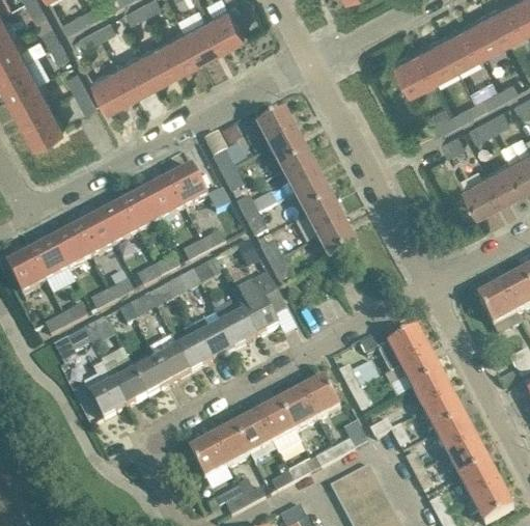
[(27,0),(33,14),(44,7),(39,0),(27,0)]
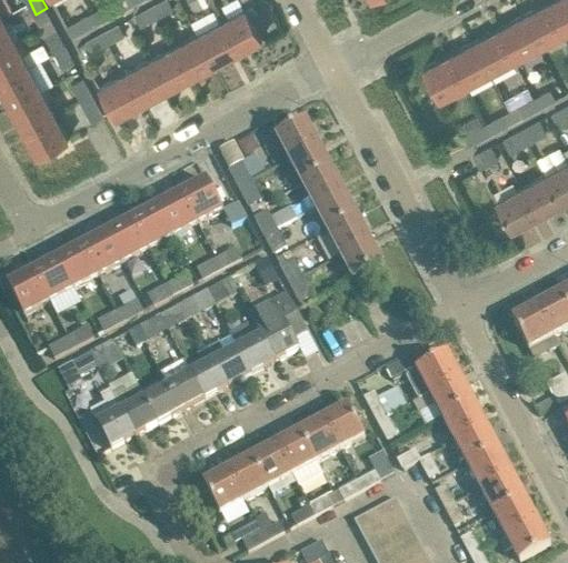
[(105,0),(91,8),(97,18),(116,8),(110,0),(105,0)]
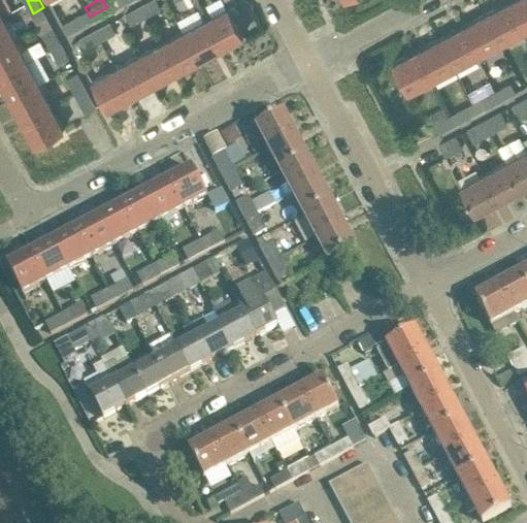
[(147,8),(143,0),(138,0),(127,6),(133,17),(147,8)]
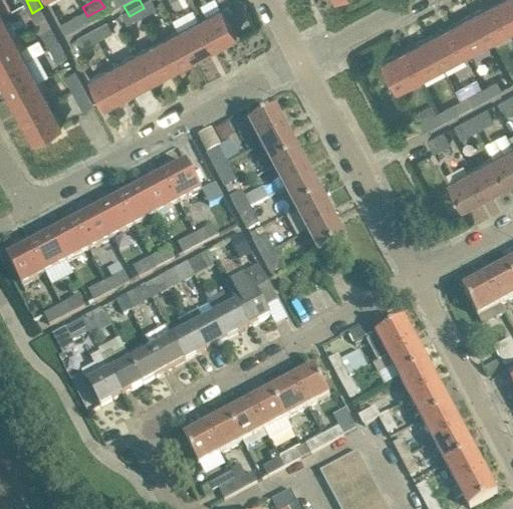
[(140,0),(144,8),(159,0),(140,0)]
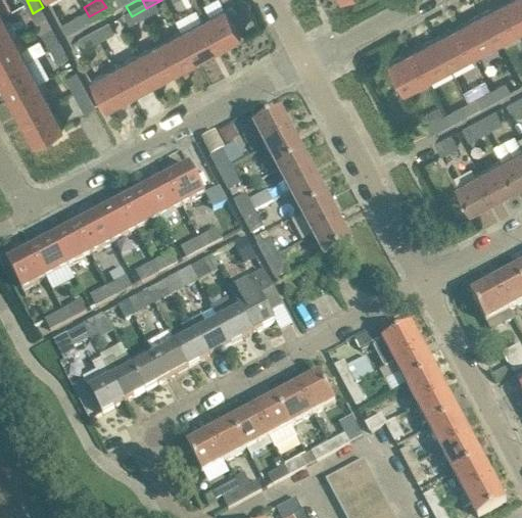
[(496,0),(479,9),(494,37),(517,26),(504,0),(496,0)]
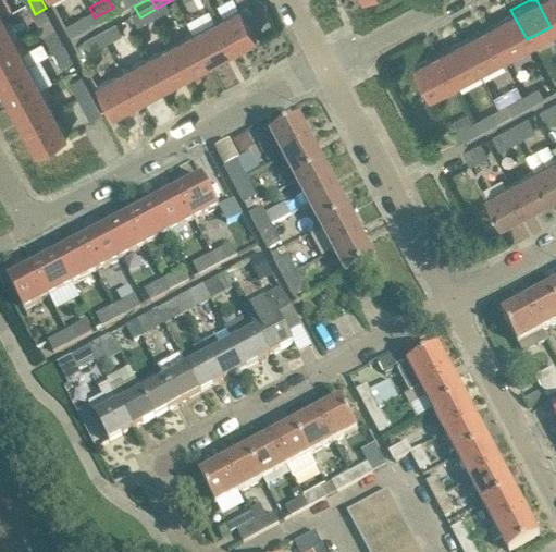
[(536,0),(551,27),(555,24),(555,0),(536,0)]
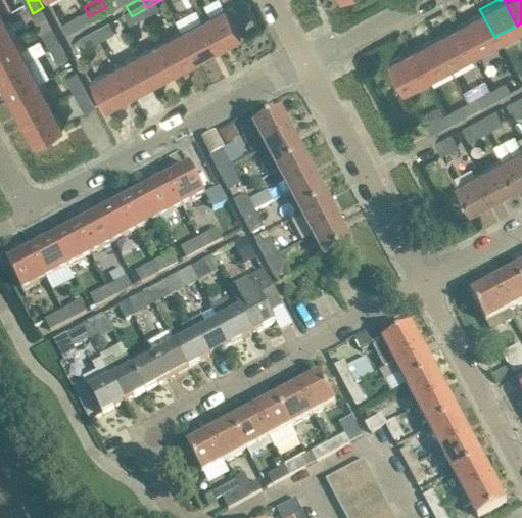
[(226,1),(203,13),(219,42),(241,30),(226,1)]
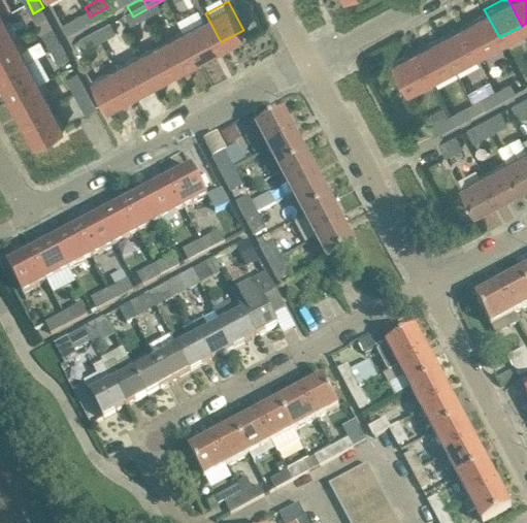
[(90,17),(85,7),(63,20),(68,29),(90,17)]
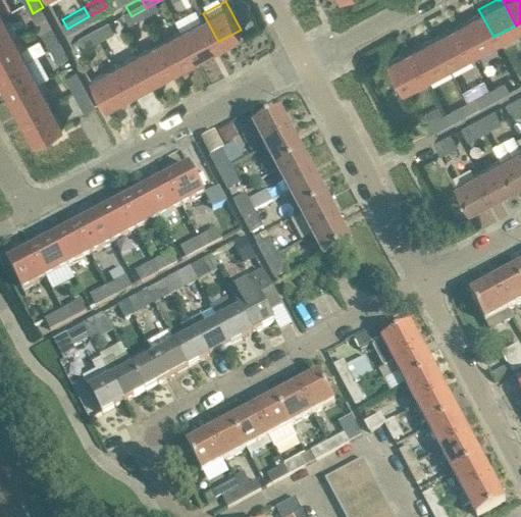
[(478,9),(456,20),(471,49),(493,37),(478,9)]
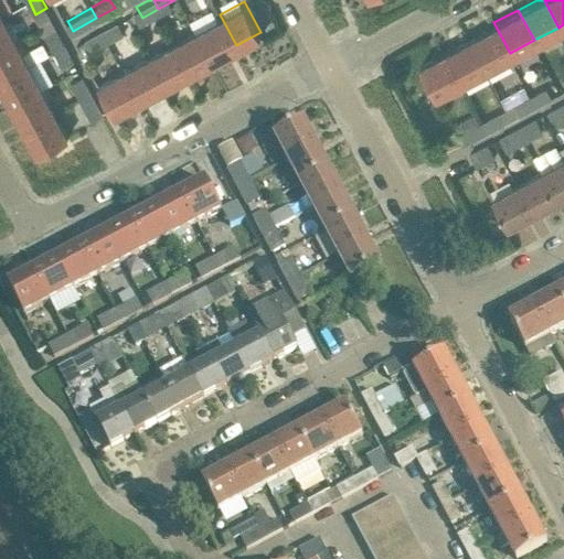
[(0,43),(16,35),(2,11),(0,12),(0,43)]
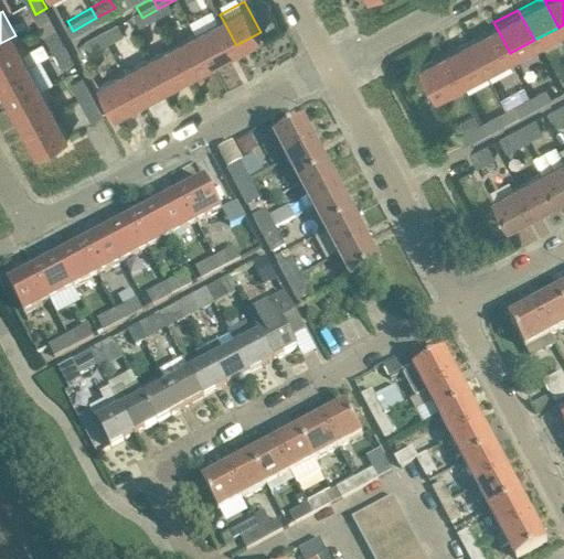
[(220,14),(195,28),(212,58),(236,45),(220,14)]
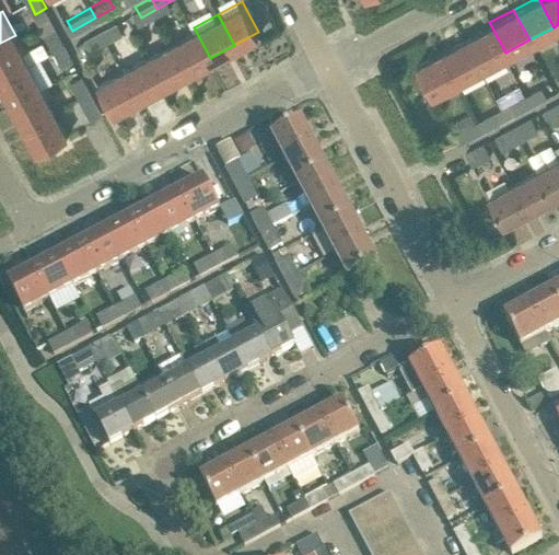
[(116,18),(101,25),(106,37),(123,29),(116,18)]
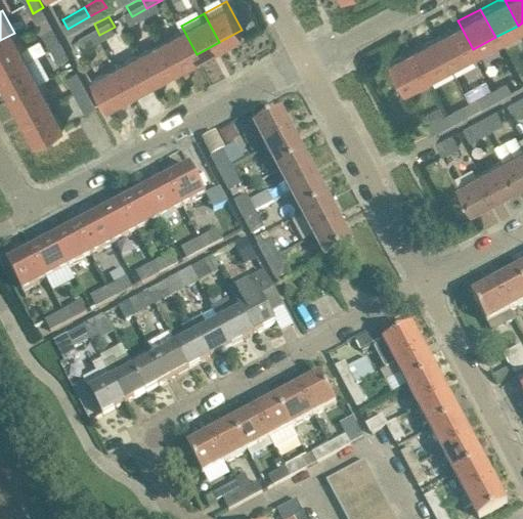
[(458,20),(435,33),(450,61),(473,49),(458,20)]
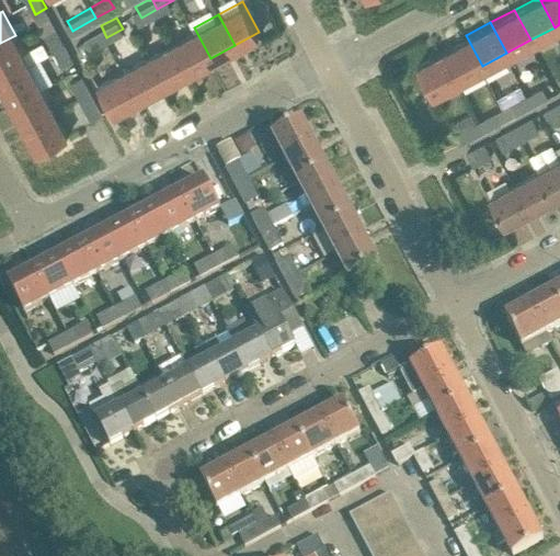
[(55,23),(44,30),(49,40),(60,34),(55,23)]
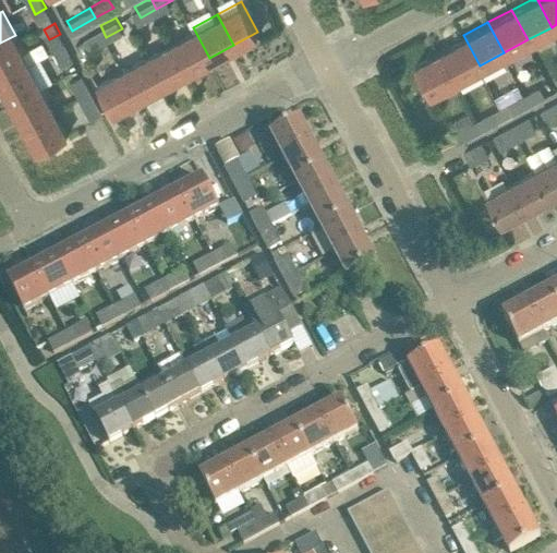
[(100,25),(84,34),(91,46),(106,37),(100,25)]
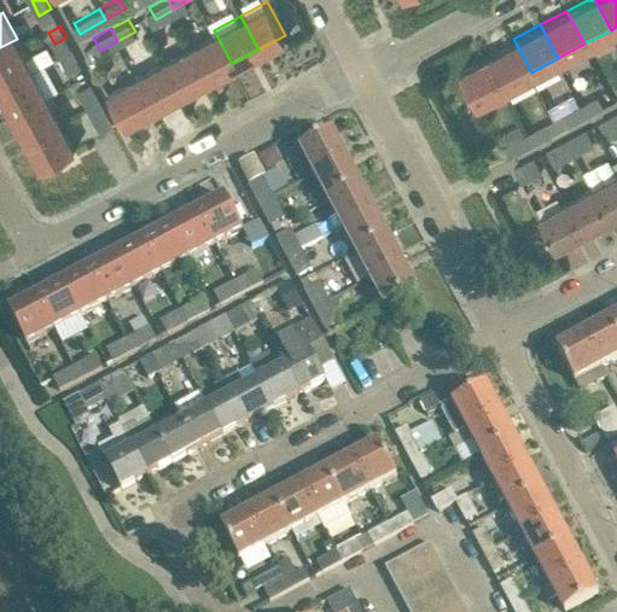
[(214,30),(187,45),(205,77),(232,64),(214,30)]
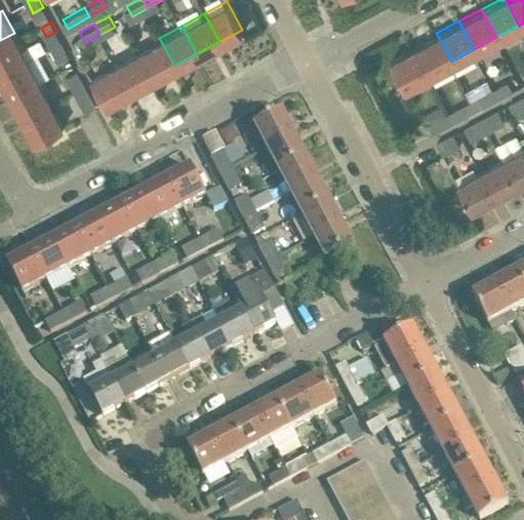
[(56,32),(46,37),(57,58),(68,52),(56,32)]
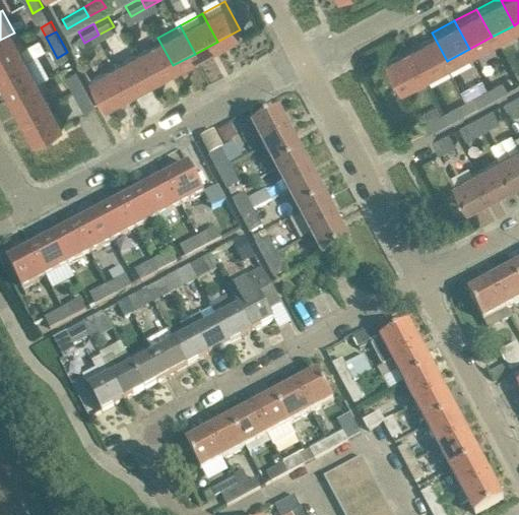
[(14,33),(0,40),(0,68),(26,55),(34,51),(27,40),(20,44),(14,33)]
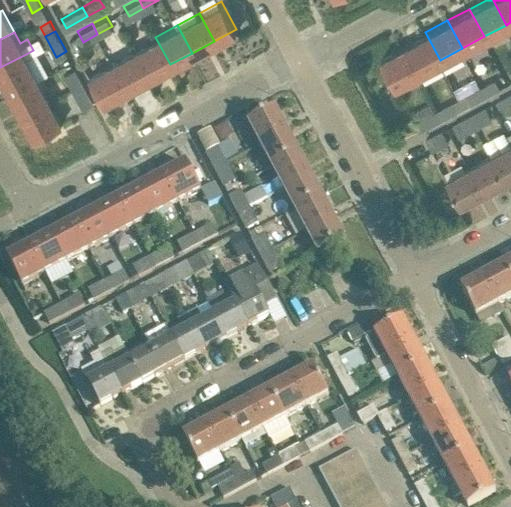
[(425,32),(403,44),(418,72),(440,60),(425,32)]
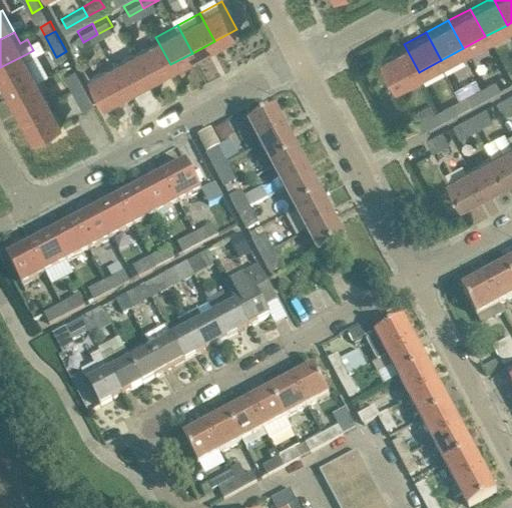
[(155,37),(133,49),(148,76),(170,64),(155,37)]
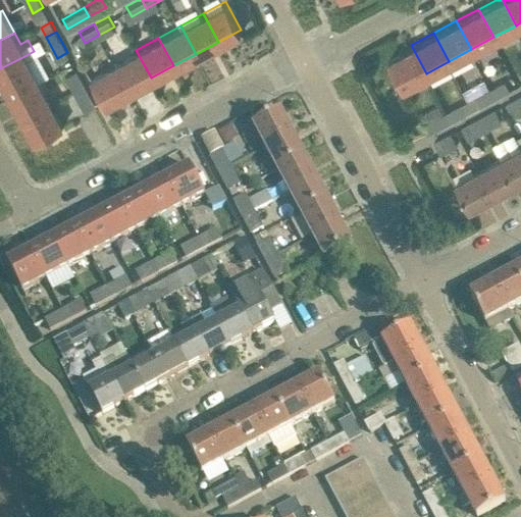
[(426,73),(411,45),(388,57),(404,85),(426,73)]
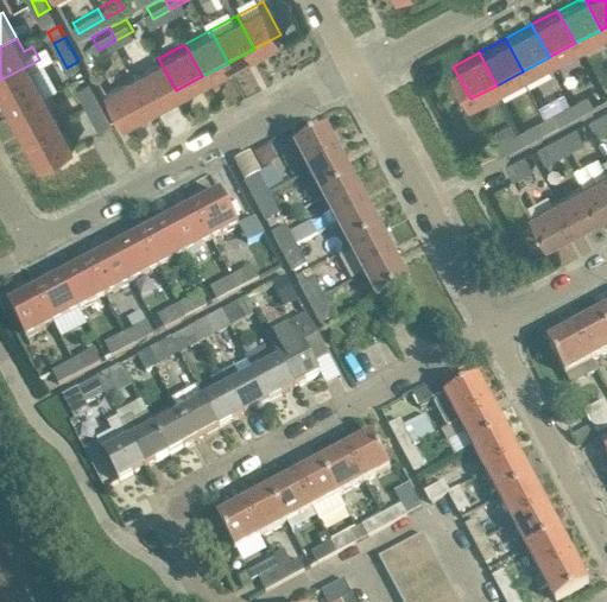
[(158,58),(132,73),(150,105),(176,90),(158,58)]
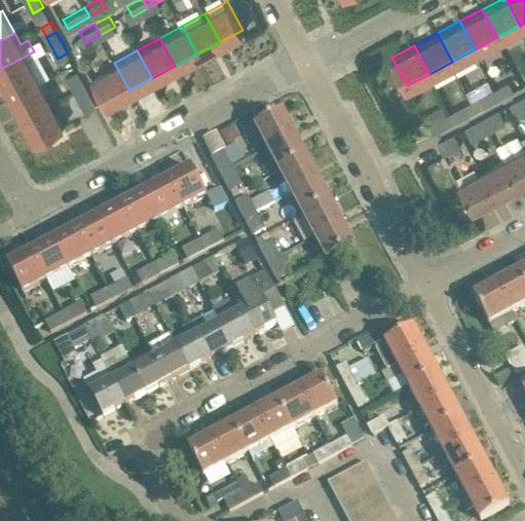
[(0,74),(10,94),(38,78),(27,56),(0,69),(0,74)]
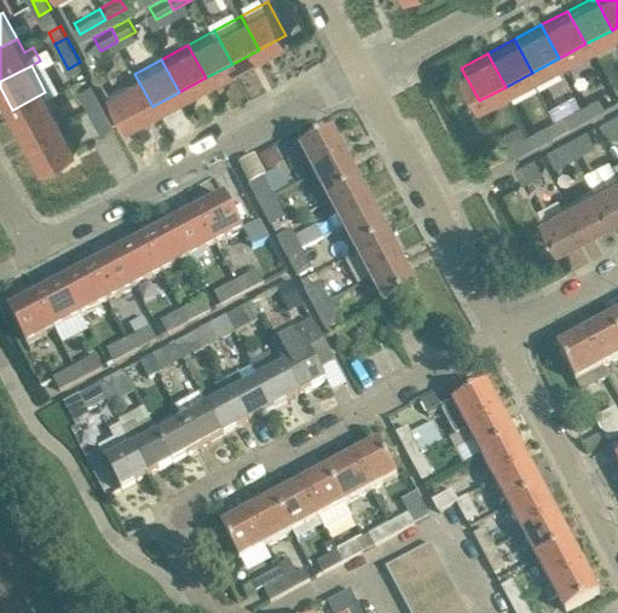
[(152,107),(134,74),(108,87),(126,121),(152,107)]
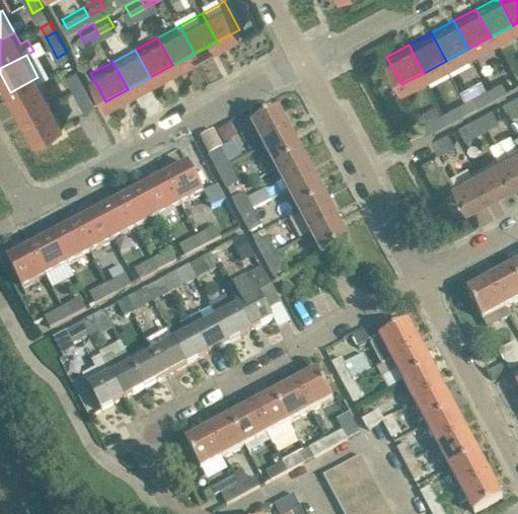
[(75,66),(65,72),(73,86),(83,81),(75,66)]
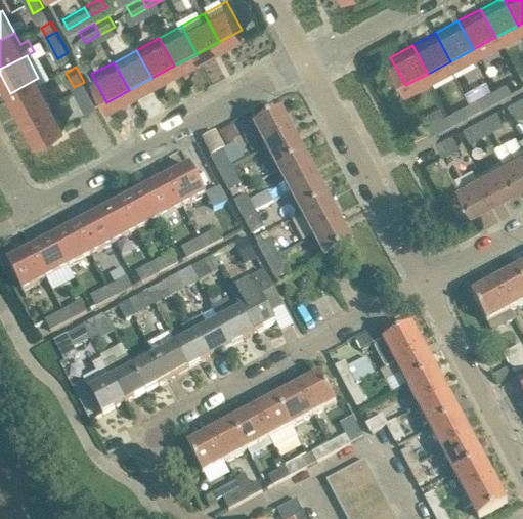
[(496,95),(510,88),(504,77),(490,84),(496,95)]
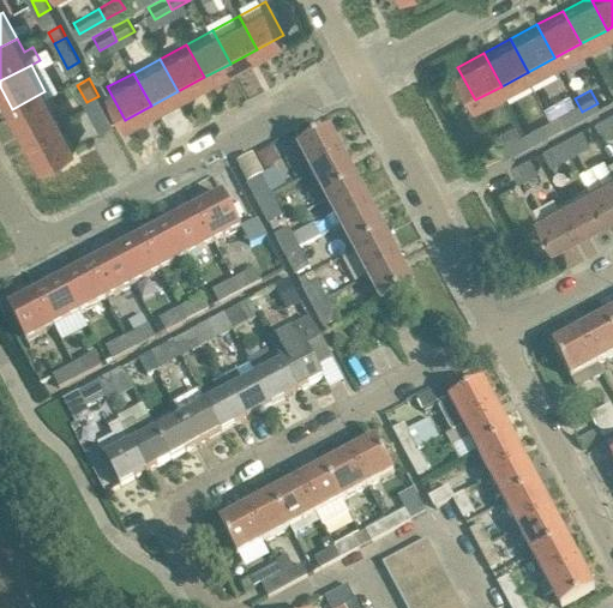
[(12,109),(26,136),(59,118),(44,91),(12,109)]
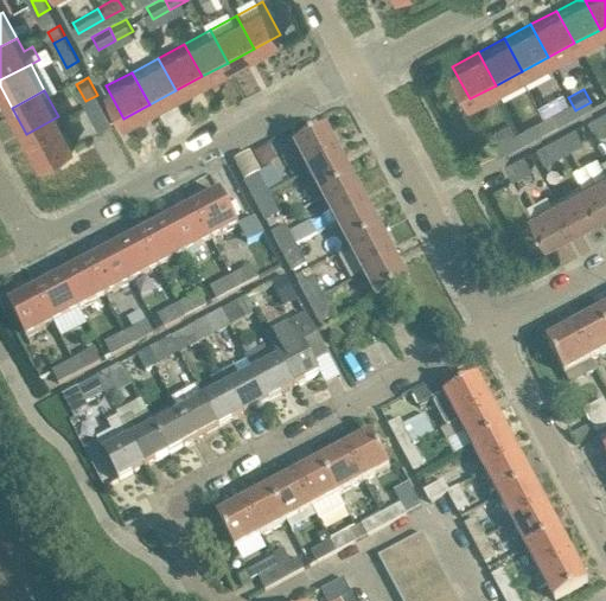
[(97,95),(85,101),(99,126),(112,120),(97,95)]
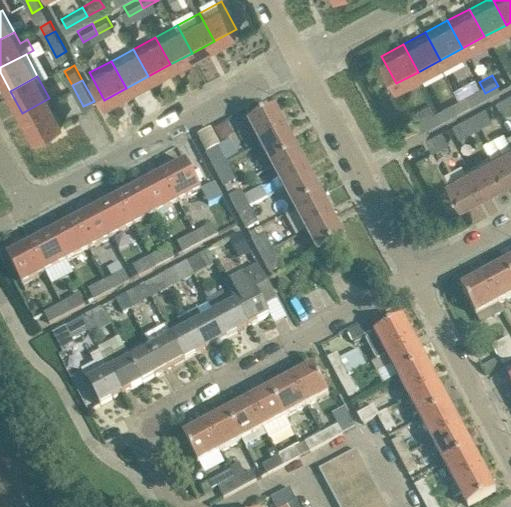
[(470,101),(484,94),(479,82),(464,91),(470,101)]
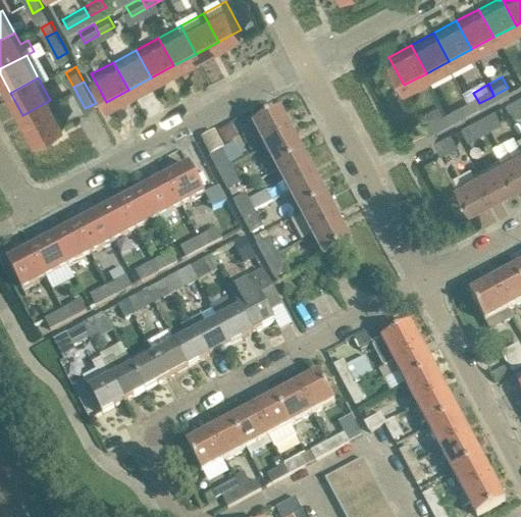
[(512,111),(520,106),(520,94),(520,93),(506,100),(512,111)]
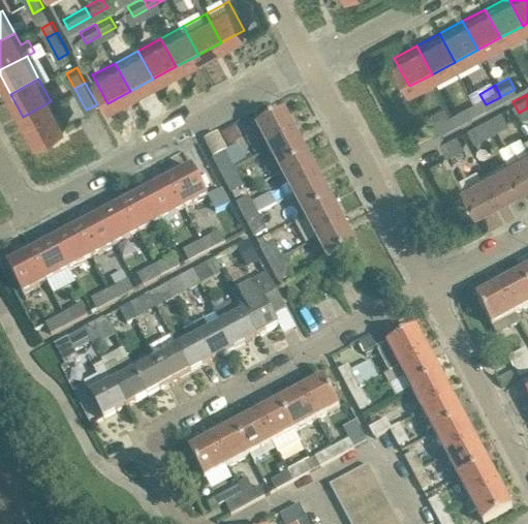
[(51,101),(23,117),(35,140),(63,124),(51,101)]
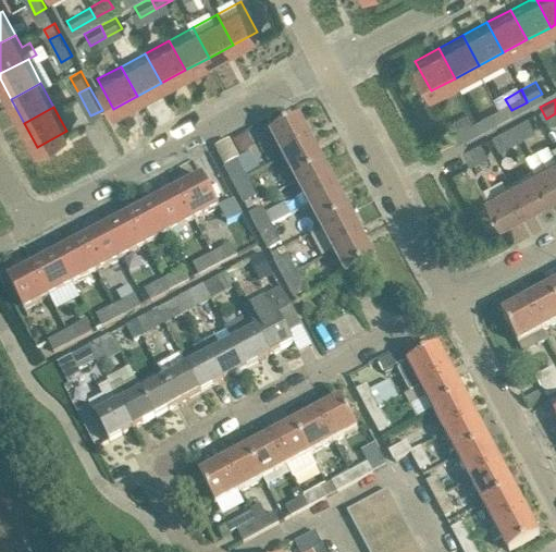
[(456,139),(479,127),(473,117),(469,108),(447,120),(456,139)]
